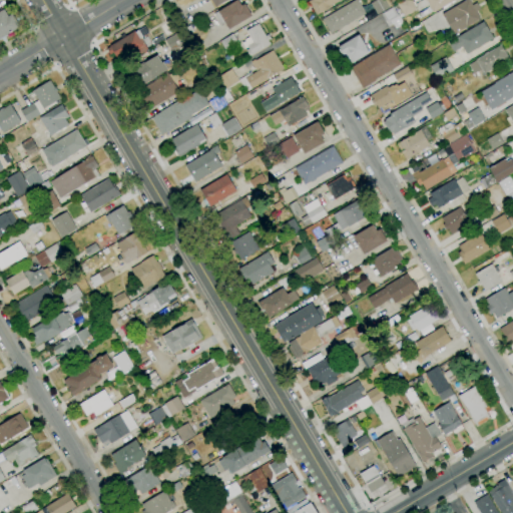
[(227,29),(217,12),(236,0),(240,6),(244,4),(250,15),(227,29)]
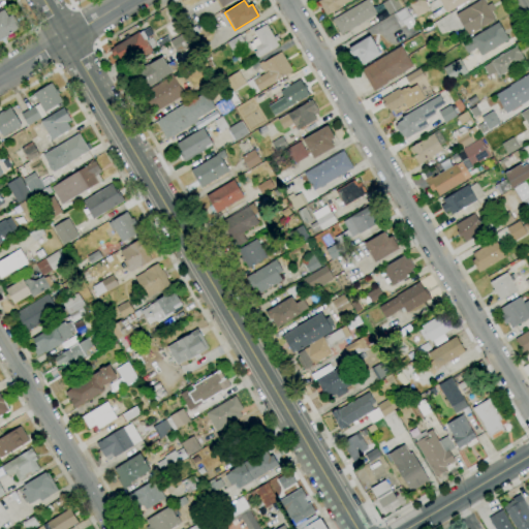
[(325,16),(317,1),(318,0),(351,0),(341,6),(341,7),(330,13),(325,16)]
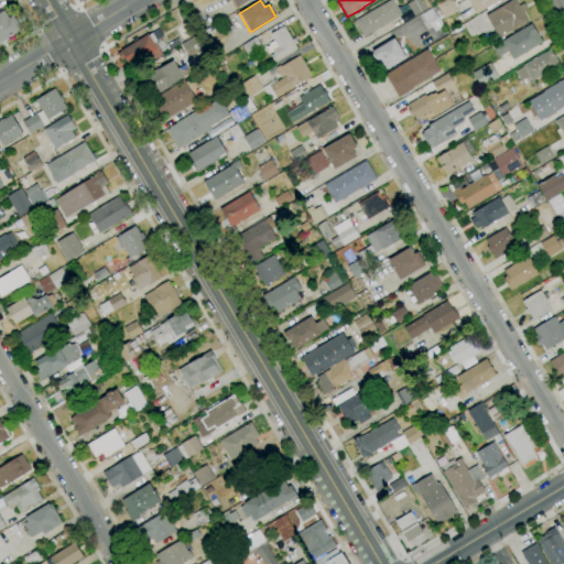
[(364,38),(354,21),(390,0),(392,0),(401,15),(364,38)]
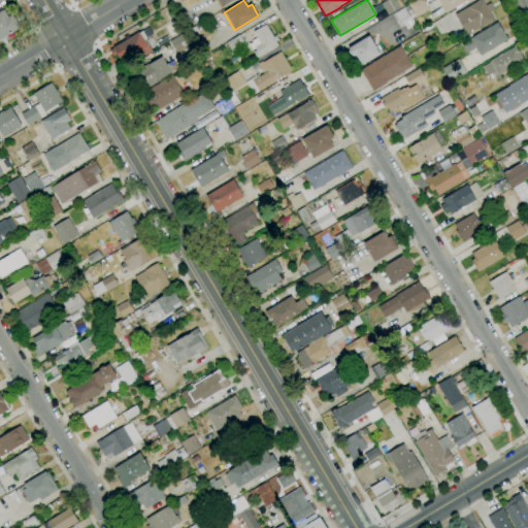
[(387,0),(394,0),(400,8),(387,15),(381,3),(387,0)]
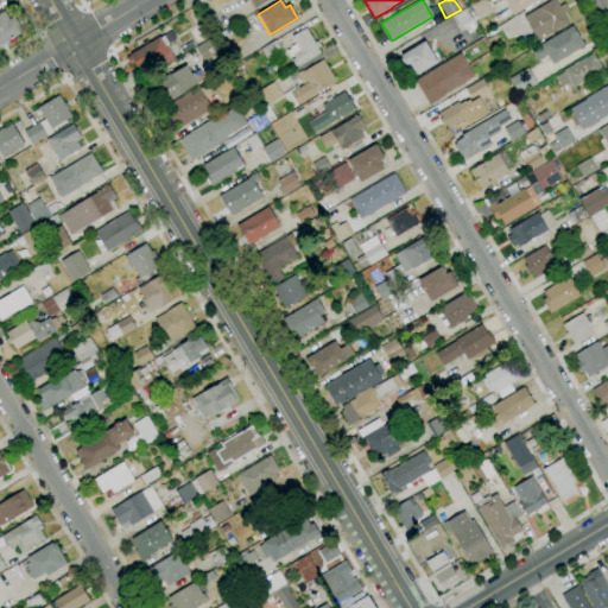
[(479,20),(470,5),(477,0),(487,0),(494,11),(479,20)]
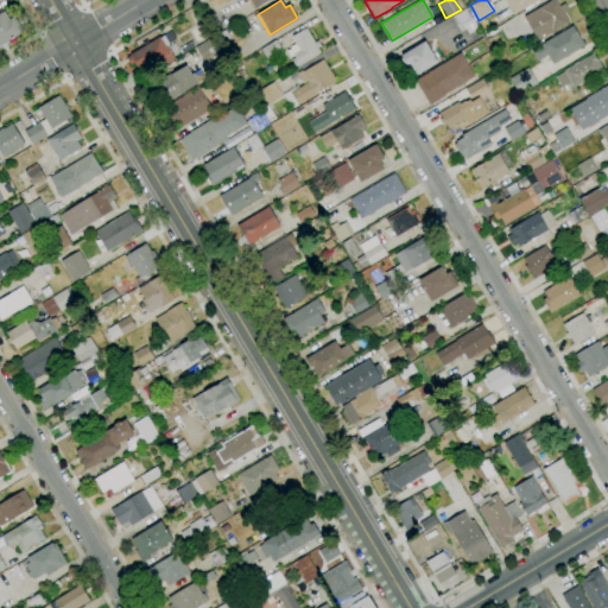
[(539,0),(513,16),(504,0),(539,0)]
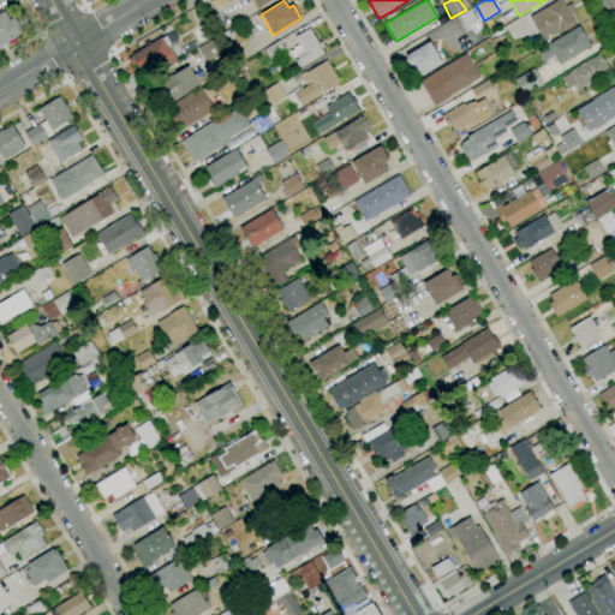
[(542,42),(529,17),(559,0),(561,0),(566,6),(572,4),(575,11),(571,13),(575,23),(542,42)]
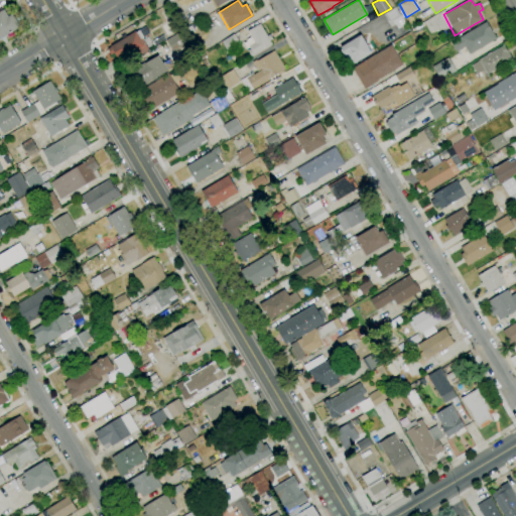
[(382,14),(395,7),(403,19),(390,27),(382,14)]
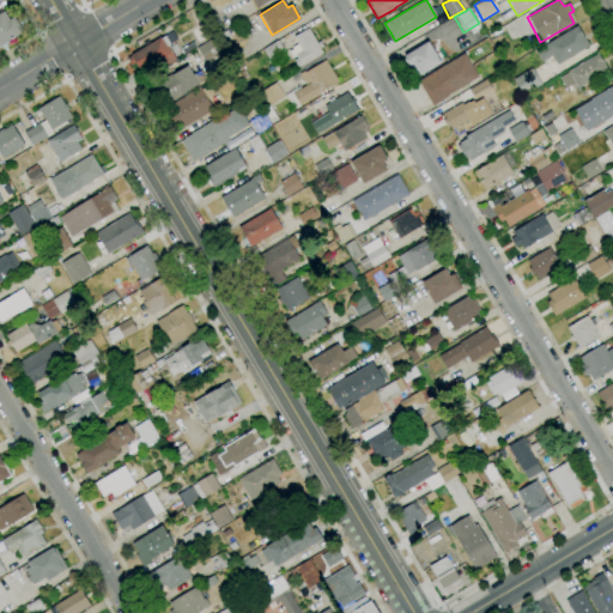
[(0,12),(4,11),(10,19),(14,17),(23,32),(0,46),(0,12)]
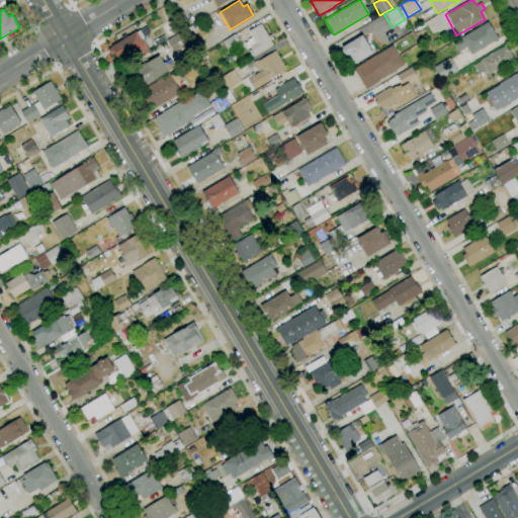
[(470,55),(465,48),(457,53),(451,44),(452,44),(487,22),(497,38),(470,55)]
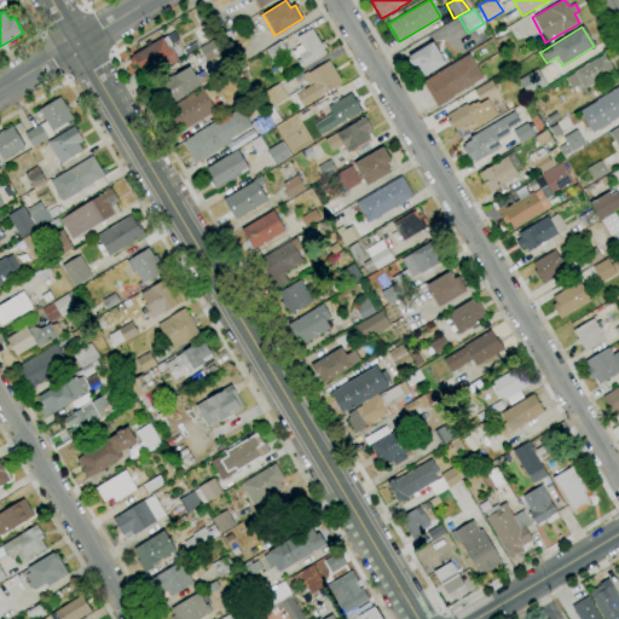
[(300,69),(296,62),(299,59),(298,57),(295,59),(291,52),(295,50),(294,48),(300,45),(295,38),(311,29),(320,44),(323,42),(327,48),(324,51),(327,53),(300,69)]
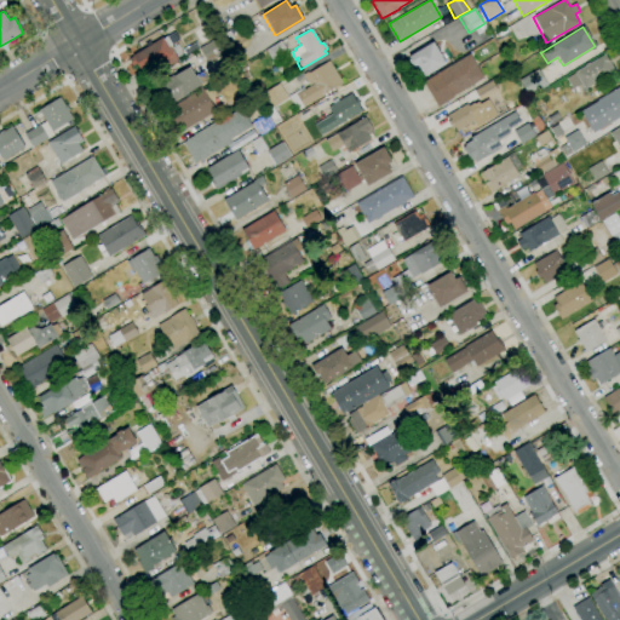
[(148,68),(138,52),(162,38),(162,39),(167,36),(172,45),(170,46),(174,55),(166,59),(165,58),(148,68)]
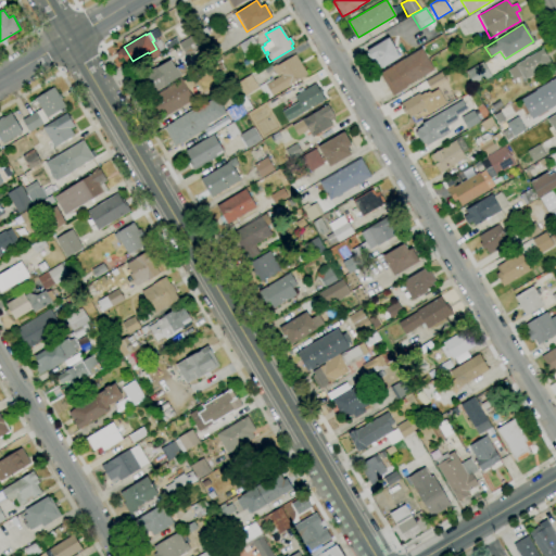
[(244,55),(238,45),(252,37),(258,48),(244,55)]
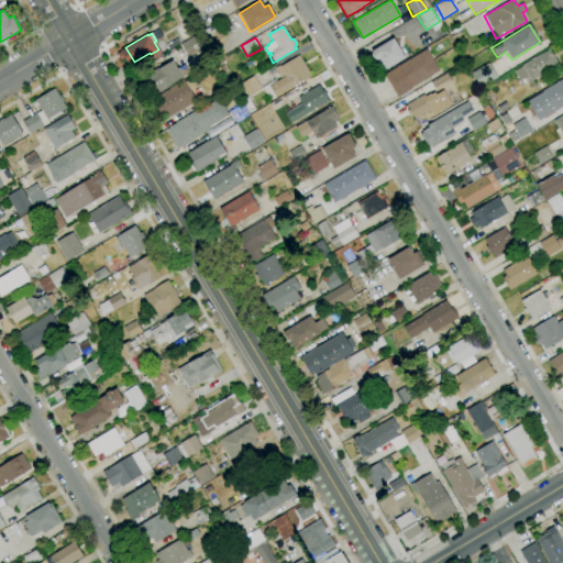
[(384,69),(378,61),(376,62),(371,52),(393,39),(405,57),(384,69)]
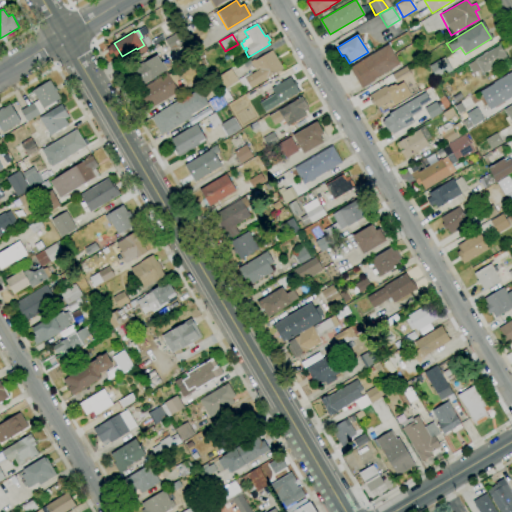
[(362,88),(349,68),(350,68),(388,45),(400,64),(374,79),(375,80),(362,88)]
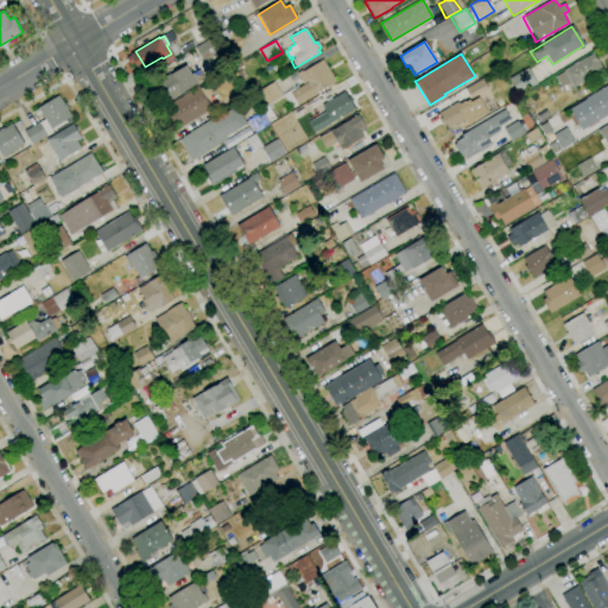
[(572,88),(570,83),(567,84),(562,88),(555,77),(593,54),(602,70),(572,88)]
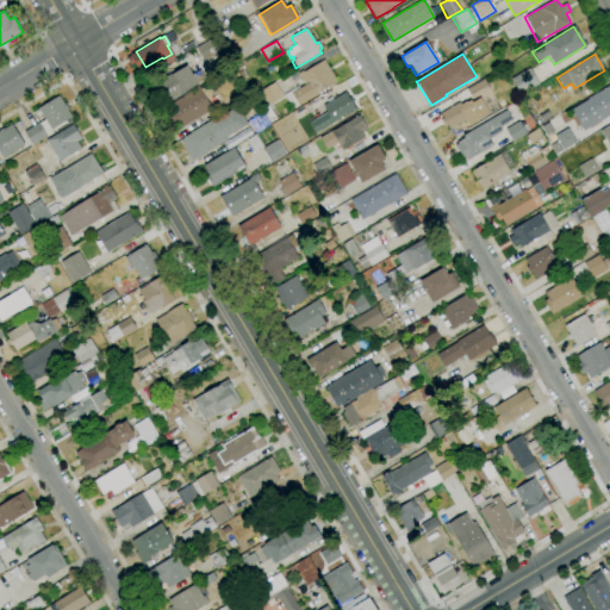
[(292,110),(284,95),(290,92),(291,93),(304,86),(297,74),(303,70),(304,72),(324,60),(336,82),(328,87),(329,89),(327,91),(325,88),(324,89),(325,92),(323,93),(322,91),(319,92),(321,94),(318,95),(318,94),(298,105),(299,106),(292,110)]
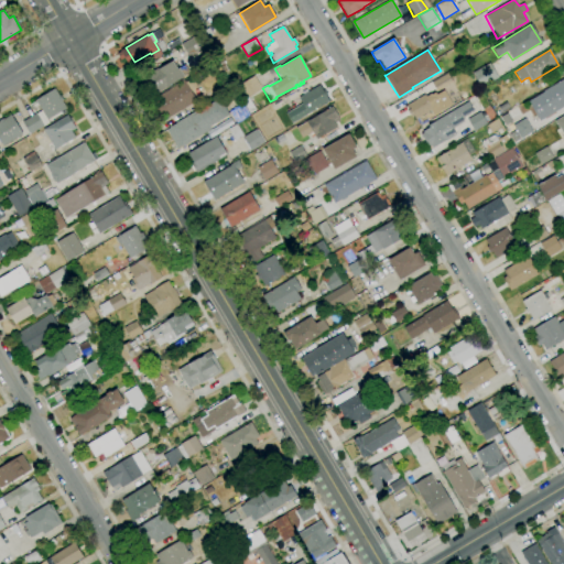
[(151,97),(141,78),(161,67),(172,61),(176,69),(179,68),(184,77),(166,87),(167,87),(151,97)]
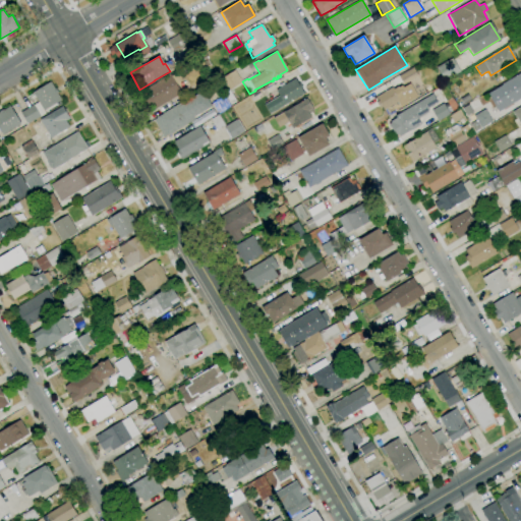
[(444,81),(436,67),(452,58),(460,72),(444,81)]
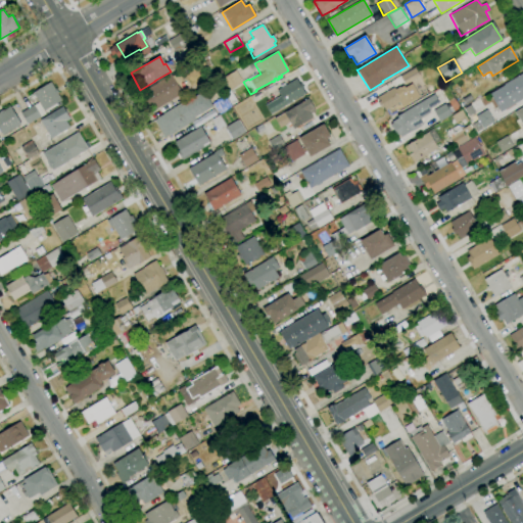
[(405,85),(399,77),(414,68),(419,77),(405,85)]
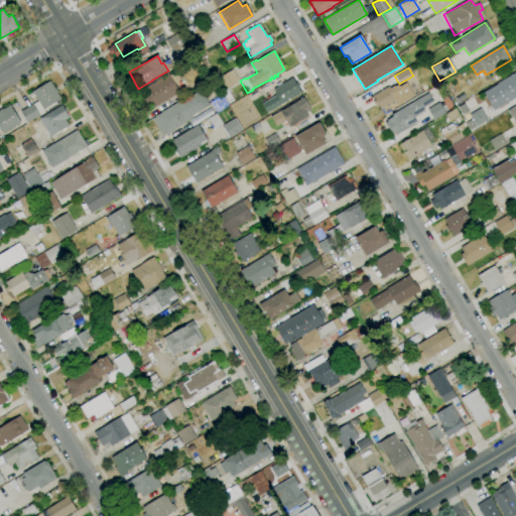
[(222,93),(214,81),(233,70),(240,82),(222,93)]
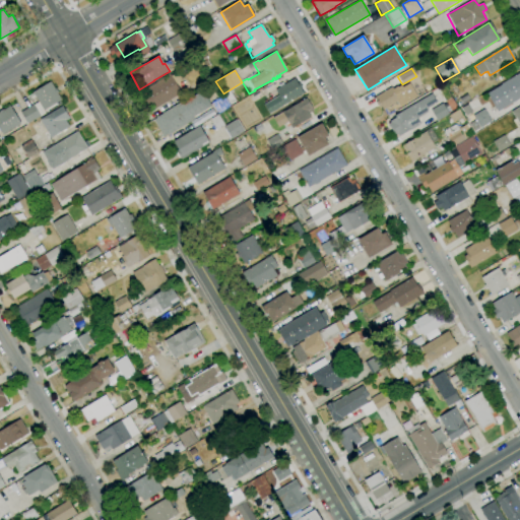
[(153,110),(149,103),(147,104),(140,92),(148,87),(170,74),(171,76),(178,72),(182,80),(176,84),(181,93),(153,110)]
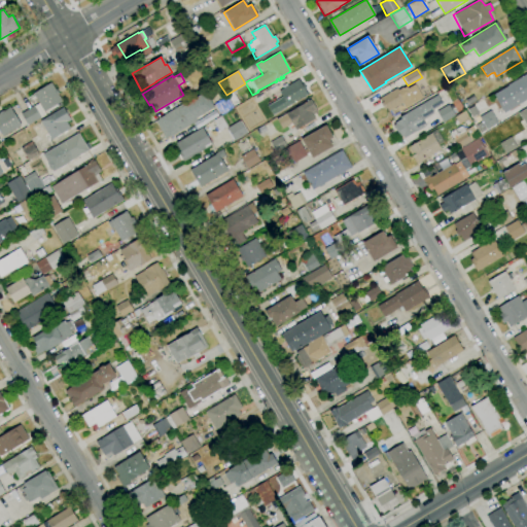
[(526,99),(503,113),(493,95),(507,86),(507,85),(526,73),(526,99)]
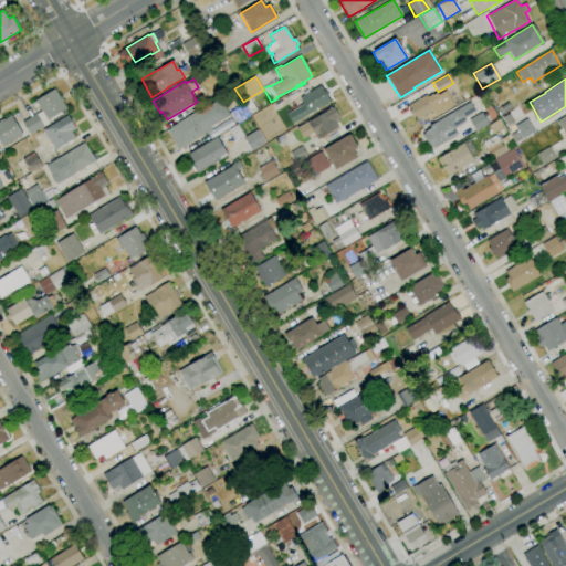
[(293,124),(286,114),(303,104),(299,98),(320,85),(323,91),(325,90),(329,95),(327,96),(331,102),(293,124)]
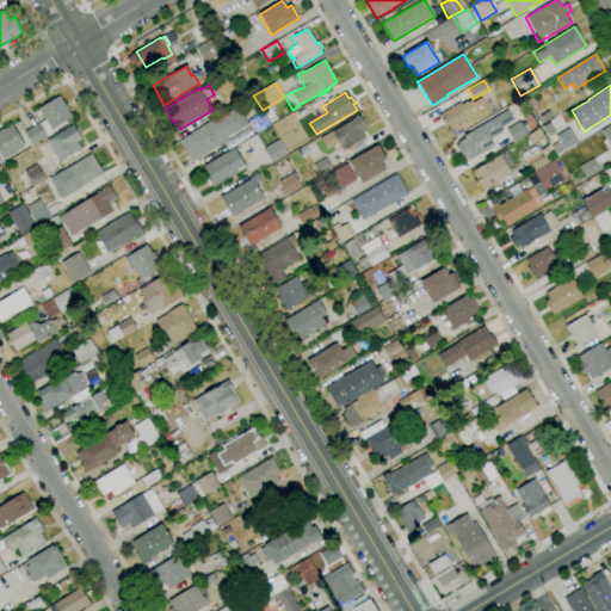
[(32,144),(24,131),(38,123),(39,123),(44,121),(38,109),(60,96),(65,104),(68,109),(67,110),(72,117),(50,130),(53,134),(47,136),(32,144)]
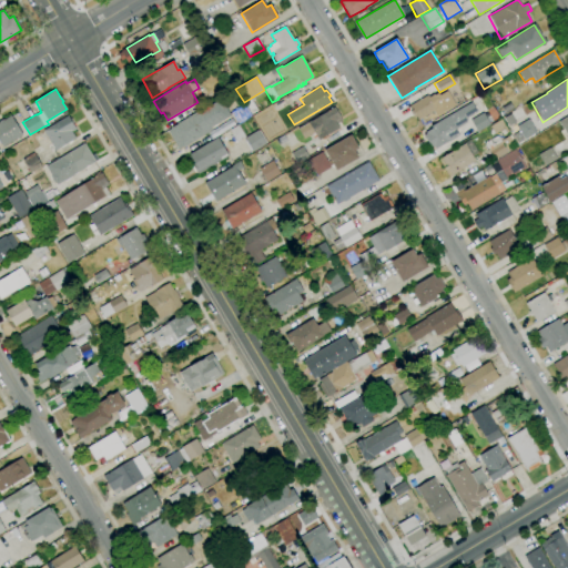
[(418,120),(415,115),(413,117),(411,111),(413,110),(409,105),(428,94),(429,97),(434,94),(434,95),(437,93),(439,95),(446,91),(455,105),(436,117),(433,111),(418,120)]
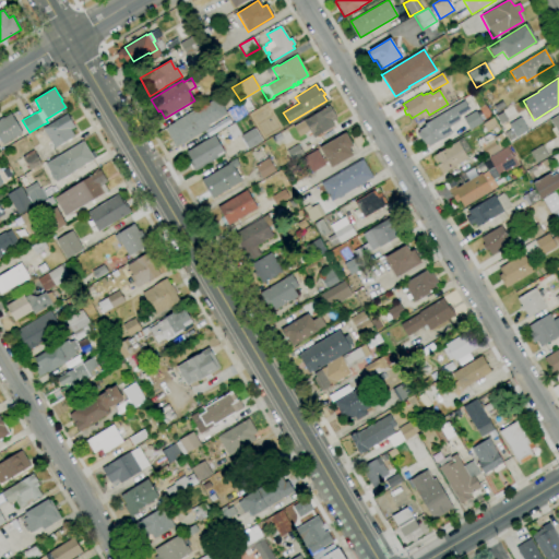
[(176,146),(166,128),(168,127),(167,126),(216,96),(217,97),(227,115),(209,126),(210,128),(179,146),(178,145),(176,146)]
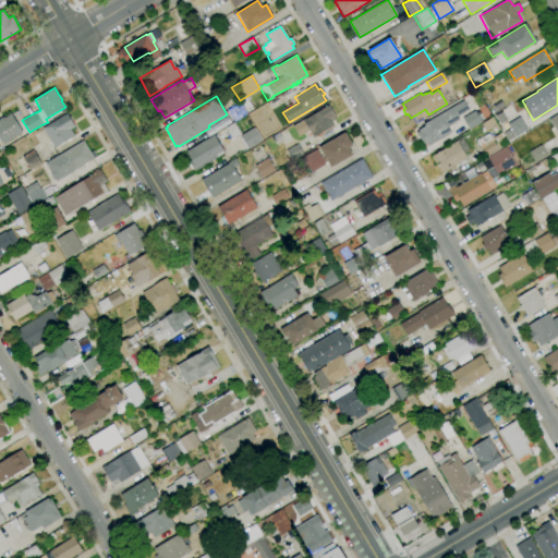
[(271,111),(270,110),(264,114),(259,108),(266,104),(267,105),(277,98),(281,105),(271,111)]
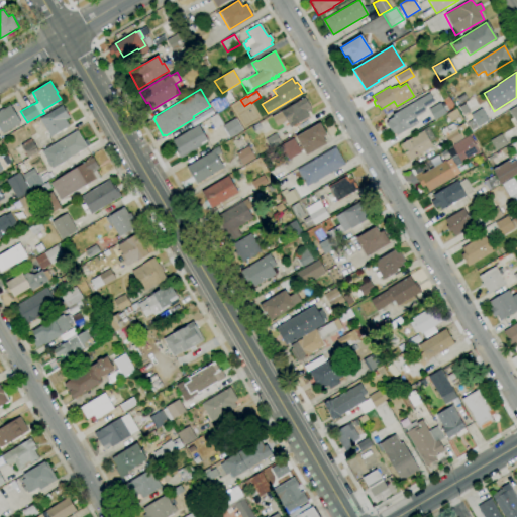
[(396,136),(394,134),(392,135),(386,123),(388,122),(387,121),(393,117),(392,115),(428,93),(433,102),(422,109),(424,111),(413,118),(417,123),(396,136)]
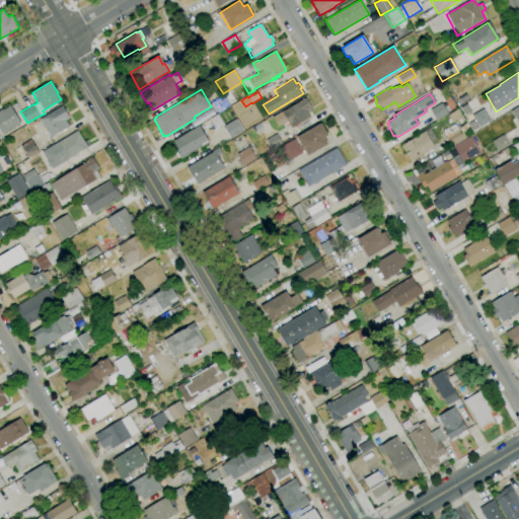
[(461,103),(457,97),(465,93),(468,99),(461,103)]
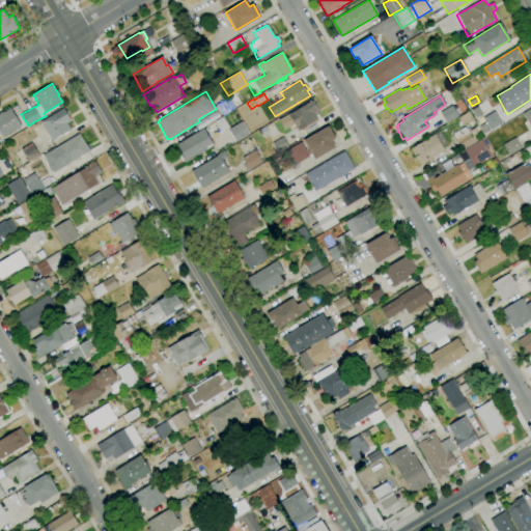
[(228,98),(234,108),(223,115),(216,105),(228,98)]
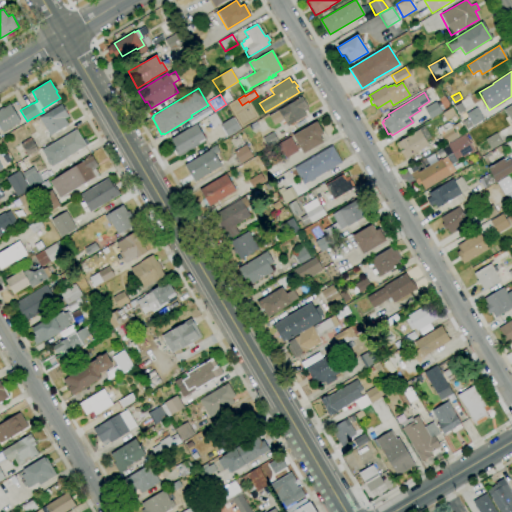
[(288,126),(284,120),(274,125),(269,116),(301,97),(308,108),(303,111),(306,116),(288,126)]
